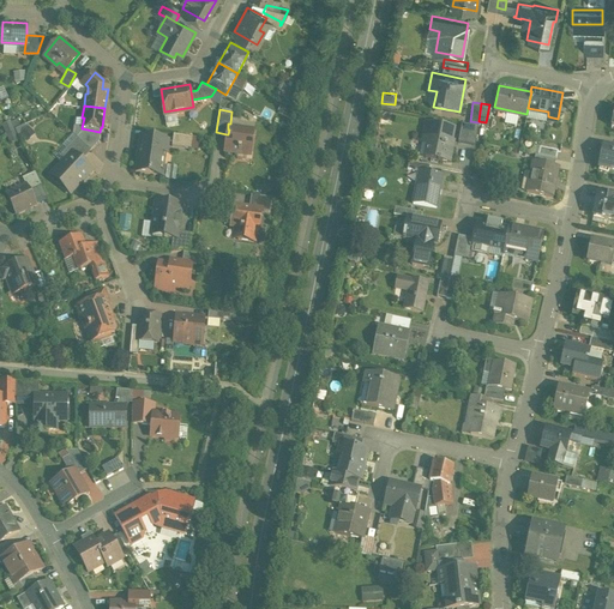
[(12,118),(4,121),(10,140),(18,138),(12,118)]
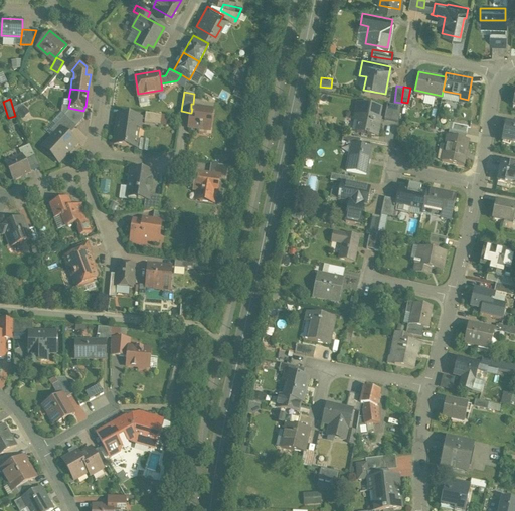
[(381,105),(357,100),(355,113),(362,115),(359,130),(367,131),(367,132),(369,132),(377,133),(380,120),(378,120),(381,105)]
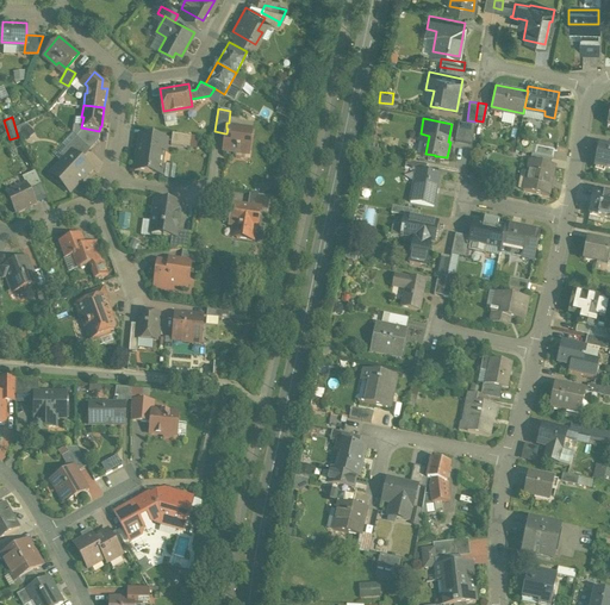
[(475,122),(467,120),(464,139),(472,141),(475,122)]
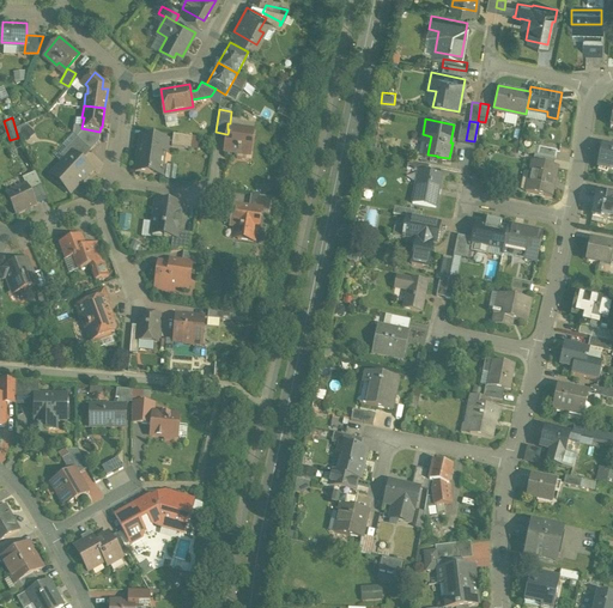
[(230,123),(228,123),(228,129),(229,129),(228,134),(226,134),(225,146),(237,149),(237,150),(240,150),(241,145),(250,146),(253,127),(230,123)]
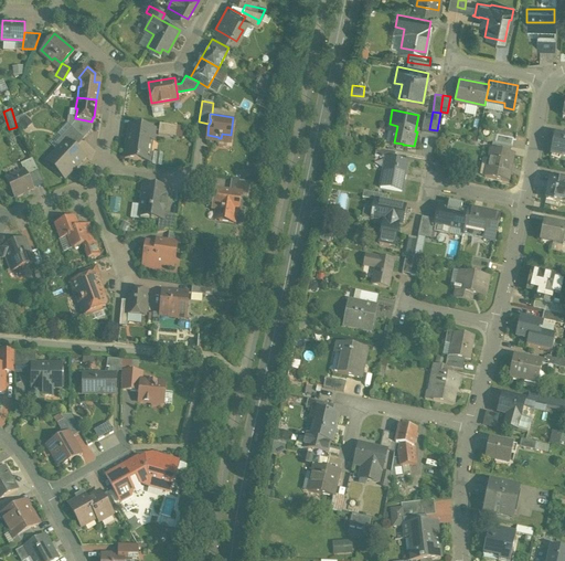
[(92,122),(75,118),(71,124),(84,136),(92,128),(92,122)]
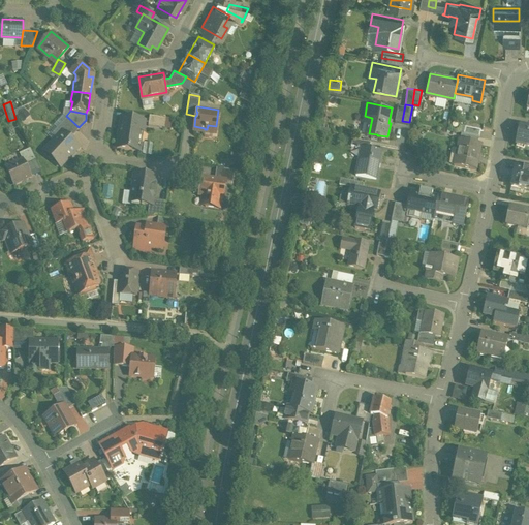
[(166,115),(150,113),(148,123),(164,125),(166,115)]
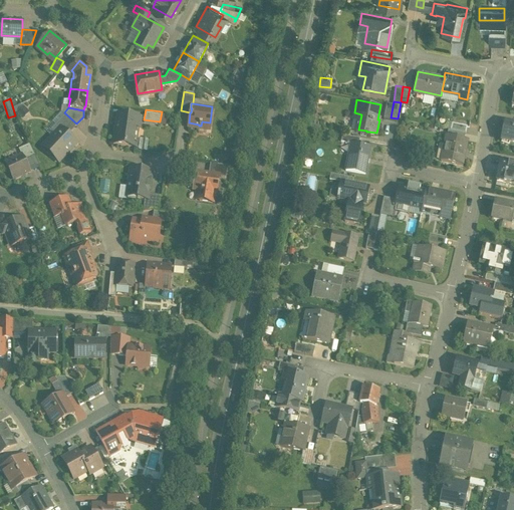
[(142,114),(117,111),(113,142),(125,144),(125,143),(136,144),(134,143),(137,124),(141,124),(142,114)]
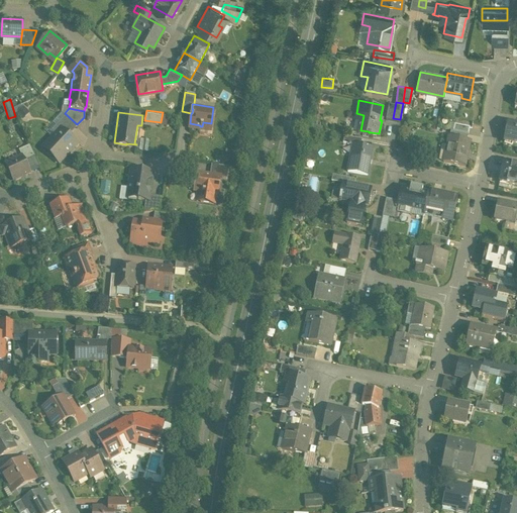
[(77,124),(65,113),(56,123),(61,127),(61,126),(69,133),(77,124)]
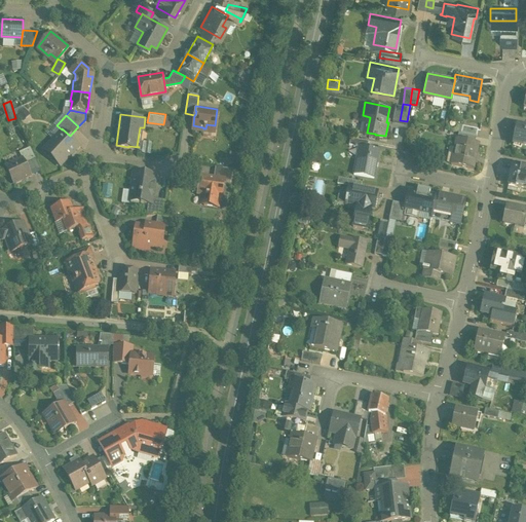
[(478,125),(462,122),(460,131),(476,134),(478,125)]
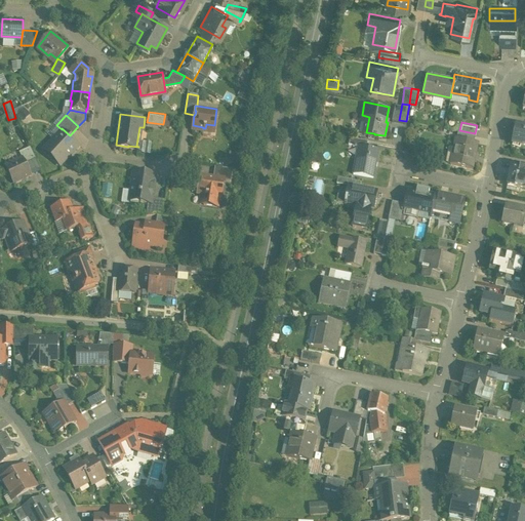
[(524,123),(516,122),(512,141),(522,143),(522,142),(524,142),(524,123)]
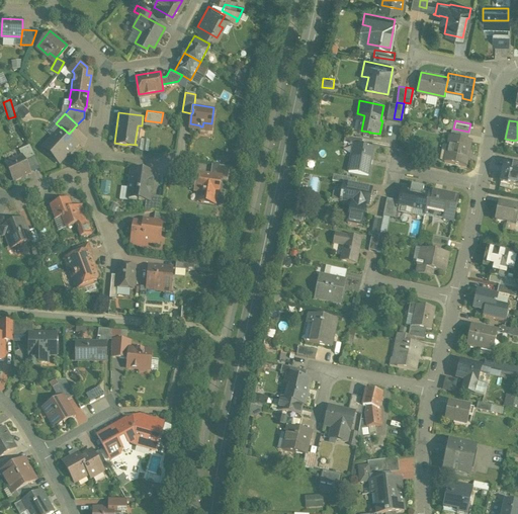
[(61,127),(42,146),(60,161),(77,142),(69,134),(61,126),(61,127)]
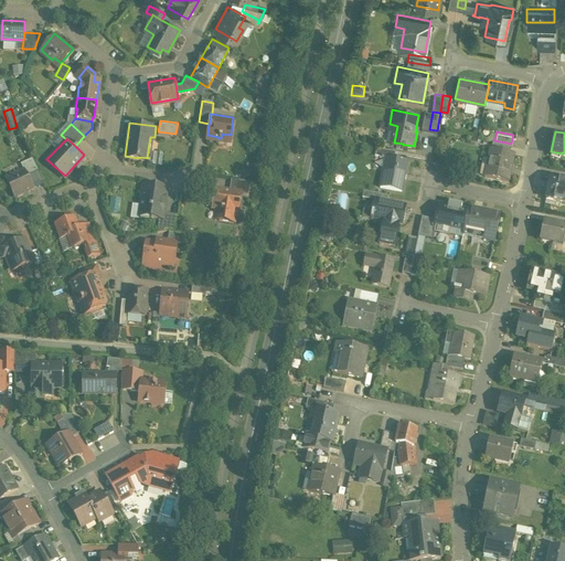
[(494,140),(493,139),(491,146),(510,150),(512,144),(494,140)]
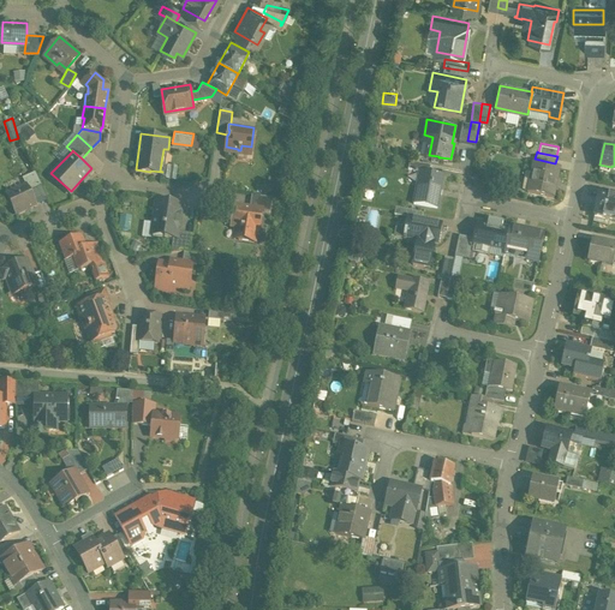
[(430,162),(410,159),(408,166),(421,168),(421,167),(429,168),(430,162)]
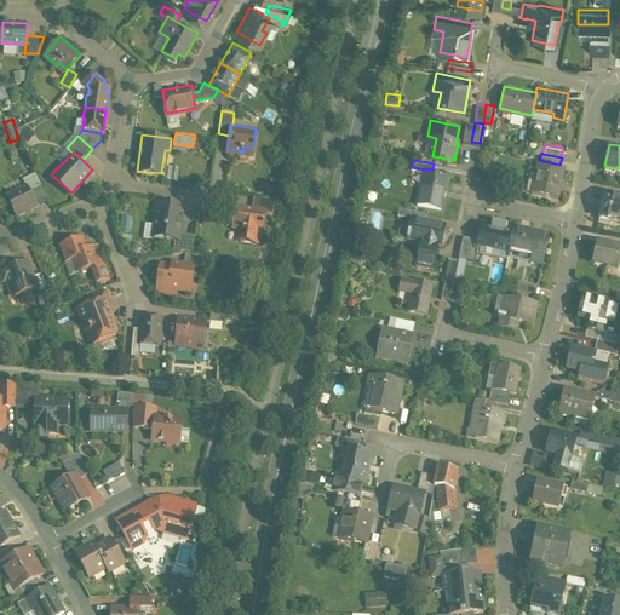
[(539,160),(537,171),(540,172),(538,180),(537,190),(532,190),(560,196),(563,176),(562,176),(564,166),(560,165),(539,160)]
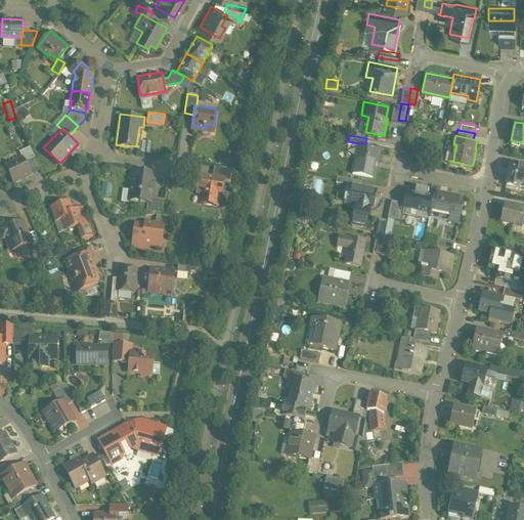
[(365,143),(358,142),(358,143),(352,171),(373,175),(378,146),(365,143)]
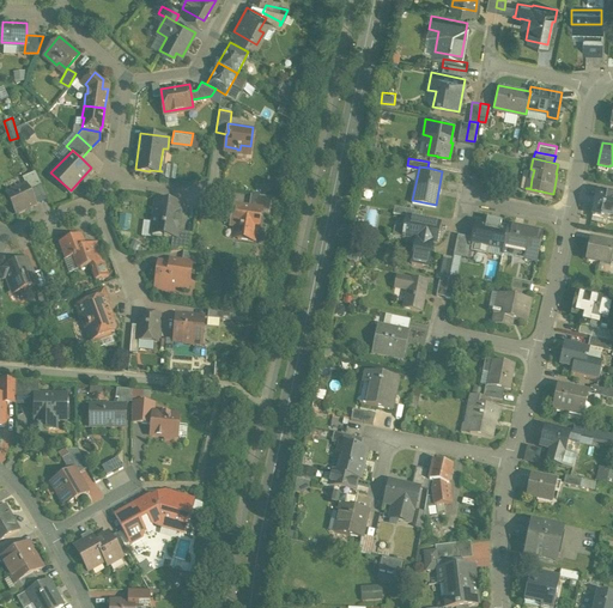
[(22,175),(25,182),(28,181),(31,188),(42,183),(35,169),(22,175)]
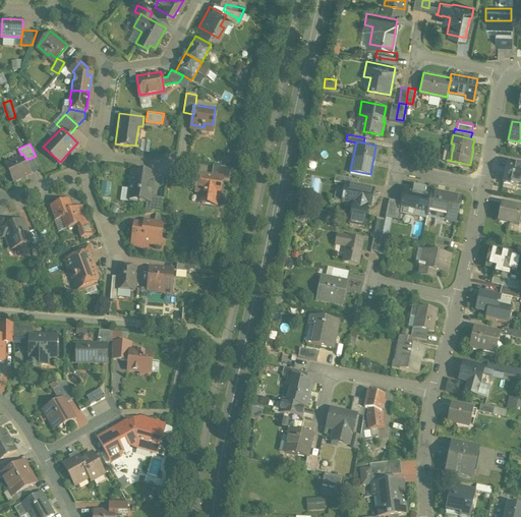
[(21,155),(6,162),(14,179),(32,171),(26,160),(23,154),(21,155)]
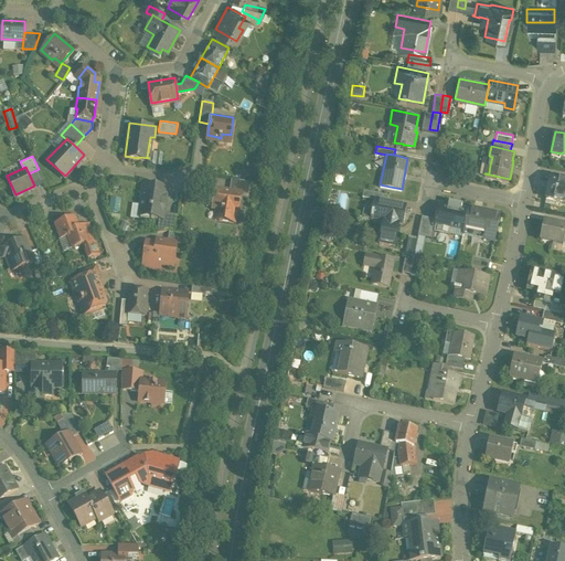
[(564,177),(550,175),(545,196),(564,199),(564,177)]
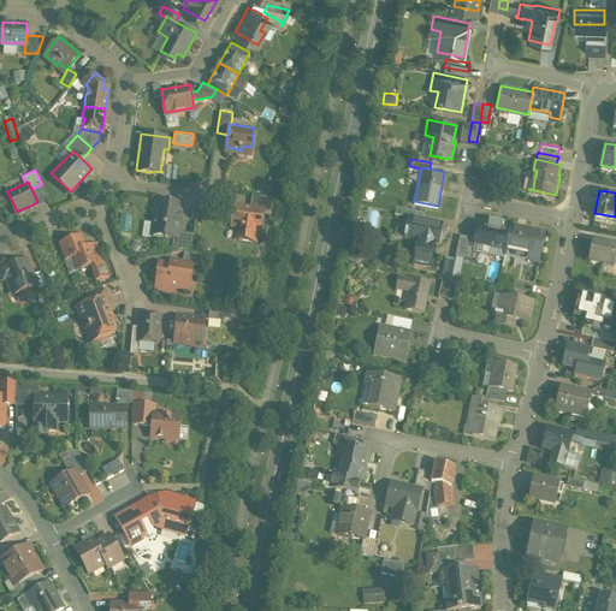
[(270,195),(252,191),(250,205),(264,207),(262,207),(268,208),(270,195)]
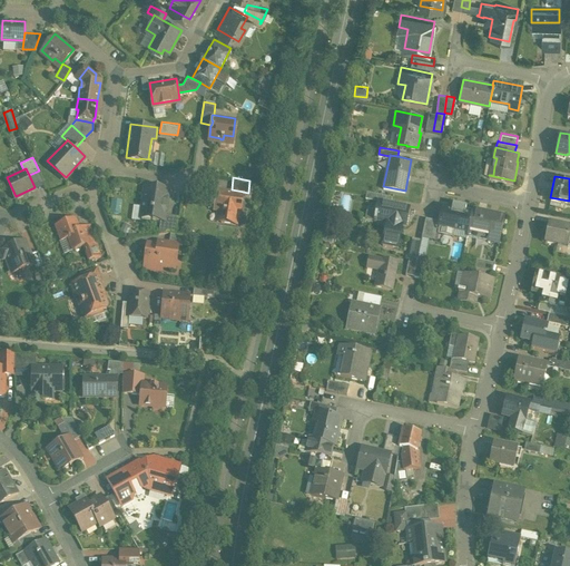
[(168,188),(145,185),(140,216),(160,218),(164,218),(165,213),(168,188)]
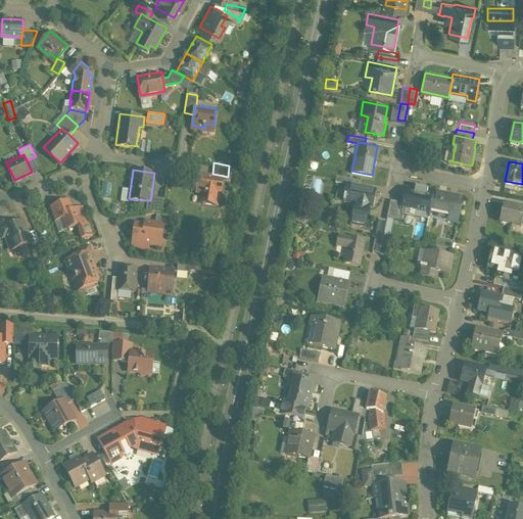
[(212,174),(200,172),(197,190),(201,190),(199,200),(218,203),(219,193),(221,193),(223,176),(224,176),(212,174)]
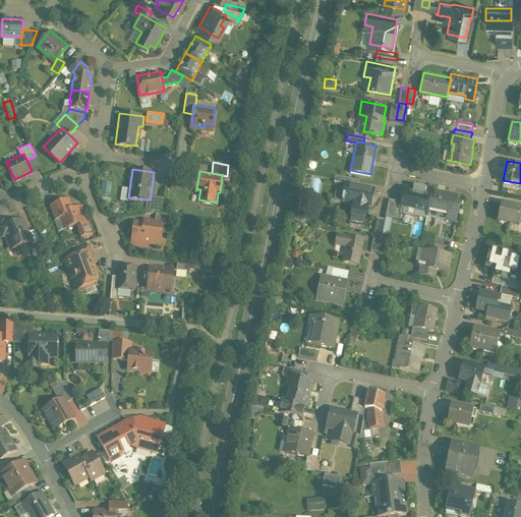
[(358,178),(336,173),(335,179),(345,181),(357,183),(358,178)]
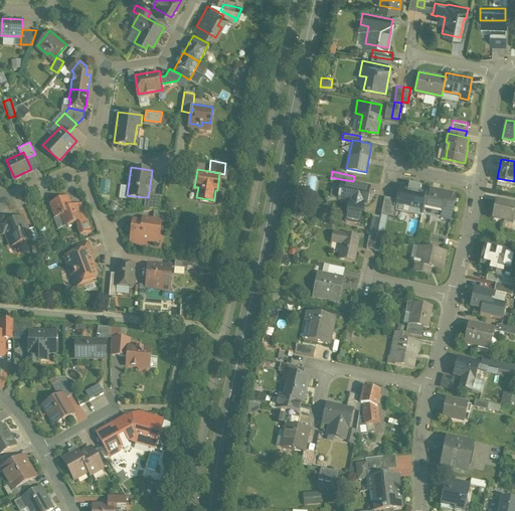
[(307,185),(314,187),(318,174),(311,172),(307,185)]
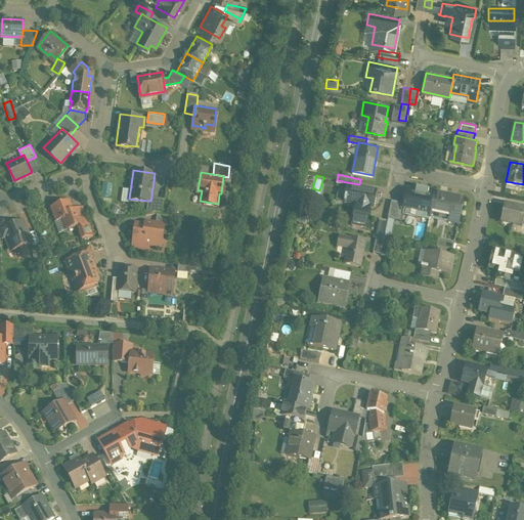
[(102,180),(102,192),(112,192),(112,180),(102,180)]
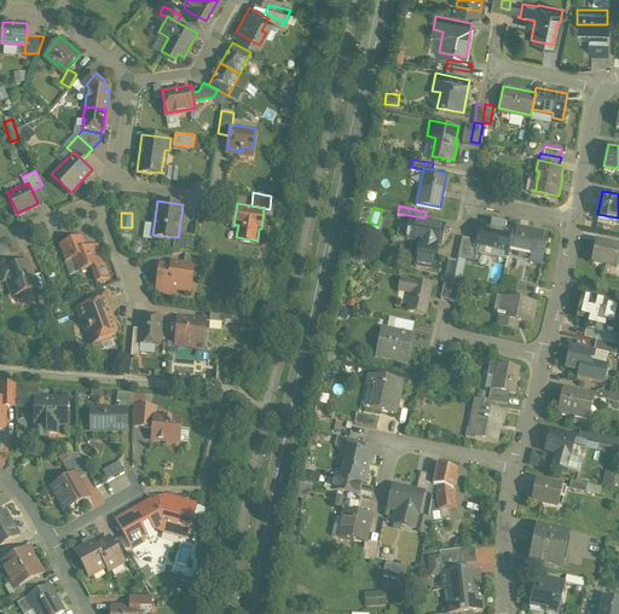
[(424,218),(410,215),(406,237),(408,237),(409,232),(421,235),(415,264),(432,266),(437,242),(440,243),(445,222),(424,218)]
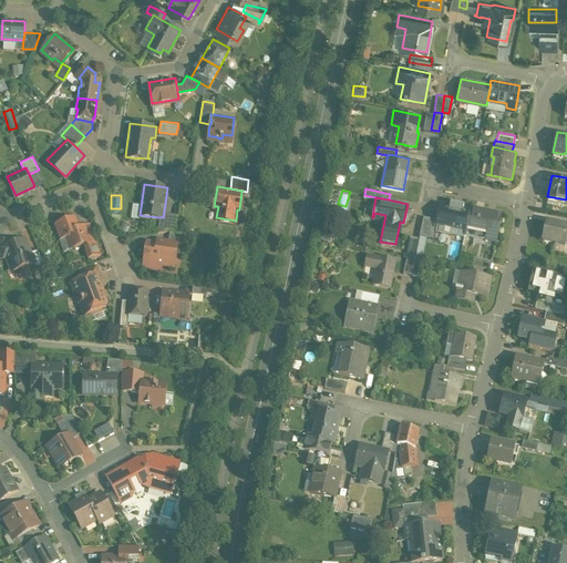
[(470,210),(440,203),(435,227),(465,233),(466,226),(470,210)]
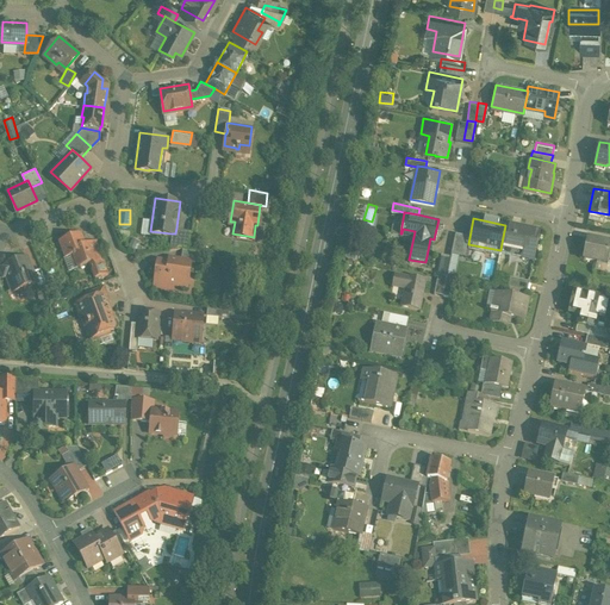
[(529,226),(506,222),(505,225),(502,243),(523,248),(522,255),(534,257),(540,228),(529,225),(529,226)]
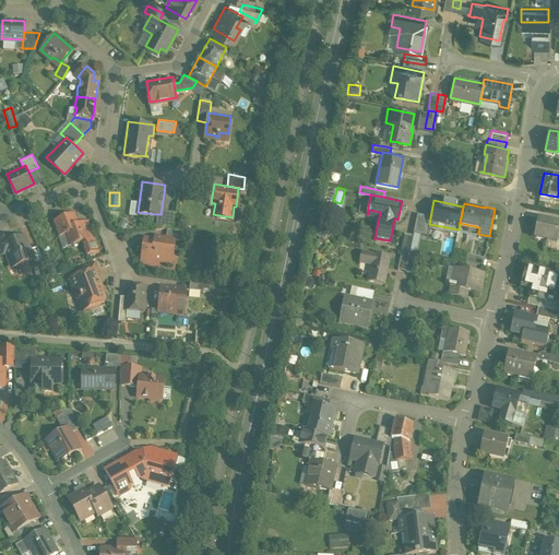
[(175,210),(162,209),(161,214),(157,214),(155,227),(167,226),(168,226),(173,227),(175,210)]
